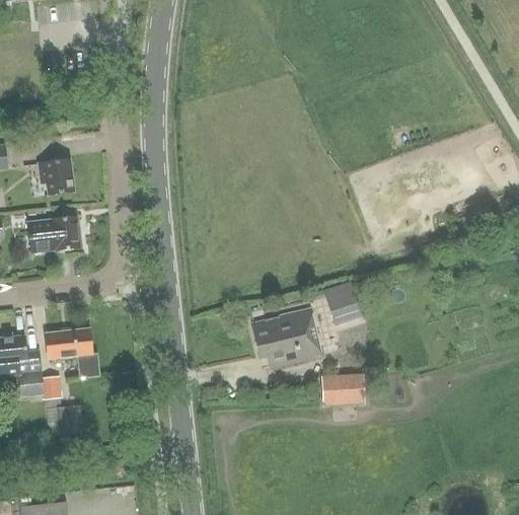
[(0,0),(0,11),(13,10),(11,0),(0,0)]
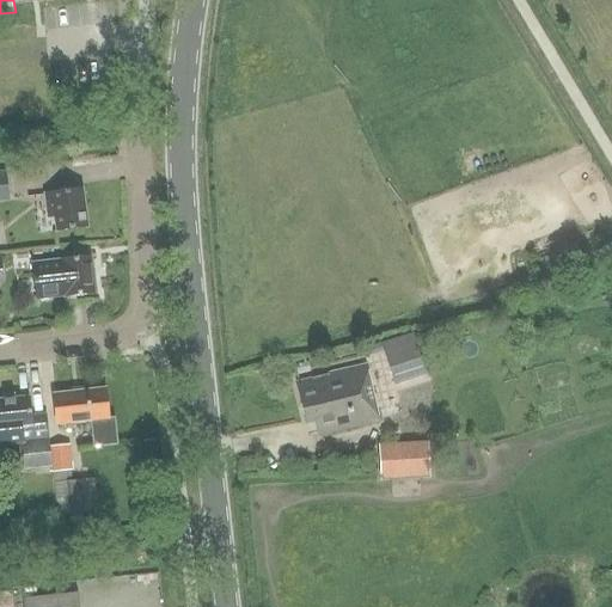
[(6,167),(0,167),(0,198),(10,197),(6,167)]
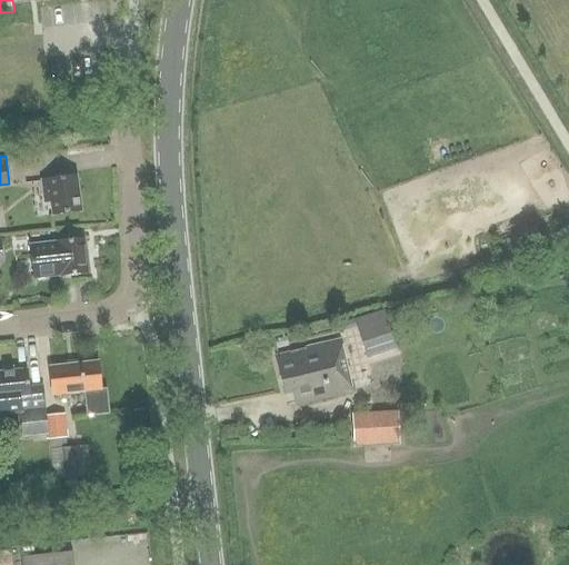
[(53,211),(82,208),(78,172),(42,177),(46,199),(51,199),(53,211)]
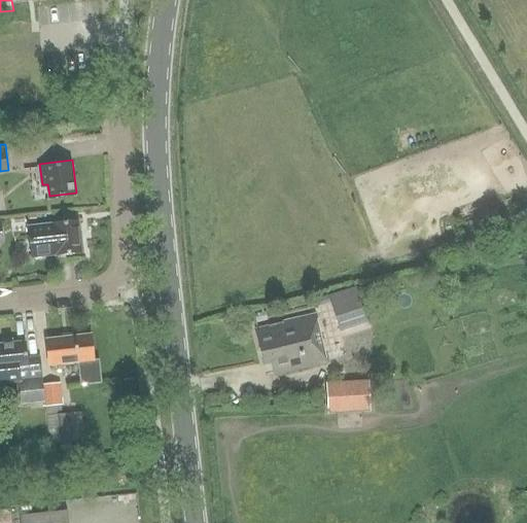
[(508,209),(512,221),(523,218),(520,207),(508,209)]
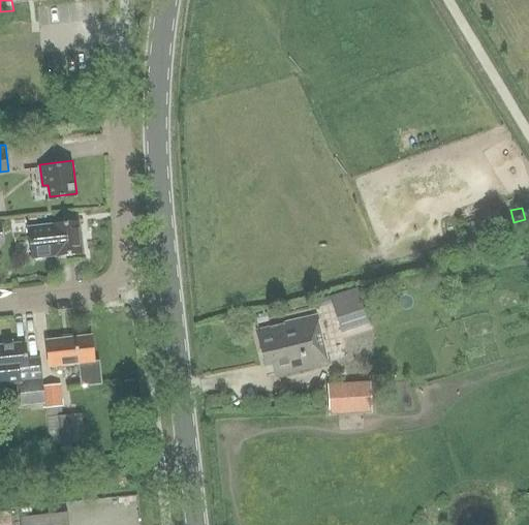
[(83,252),(79,218),(53,221),(53,223),(28,225),(32,256),(57,253),(57,254),(83,252)]
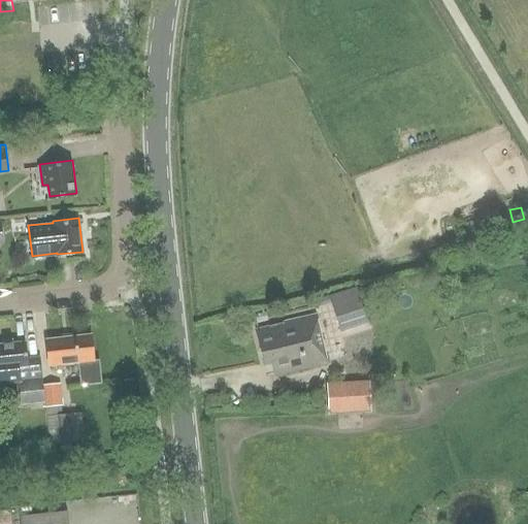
[(330,296),(340,330),(369,320),(358,288),(330,296)]
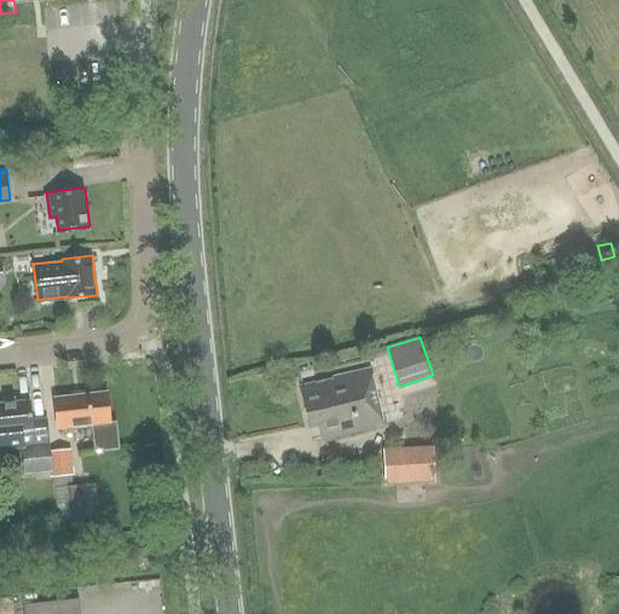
[(324,436),(385,423),(370,365),(334,374),(334,376),(300,383),(310,426),(320,423),(324,436)]
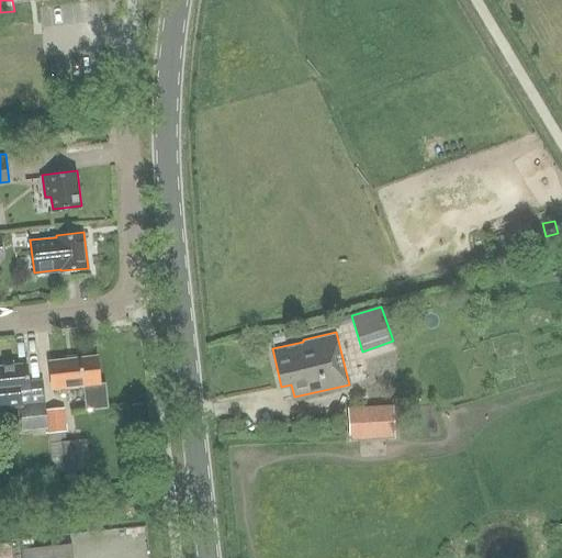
[(100,383),(98,354),(51,358),(53,388),(85,384),(87,408),(110,405),(107,382),(100,383)]
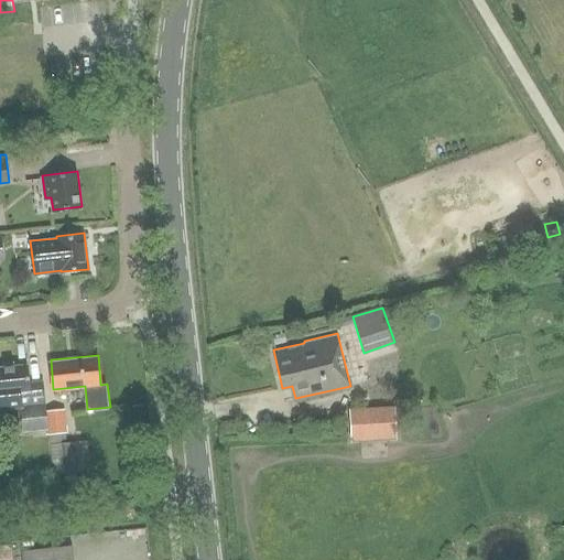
[(47,428),(45,409),(43,379),(30,380),(28,363),(0,365),(0,407),(21,406),(24,430),(47,428)]
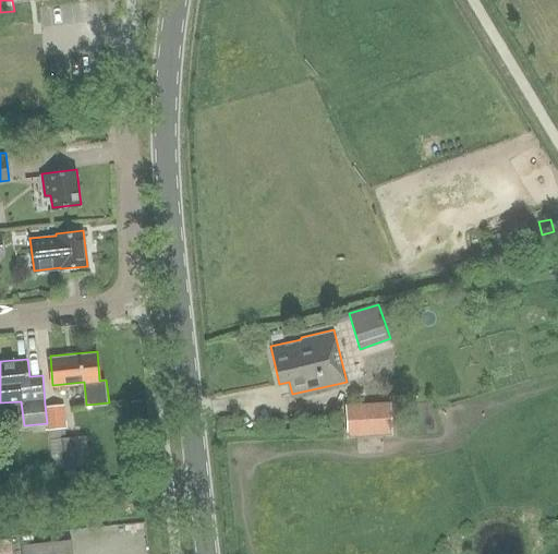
[(390,400),(346,404),(348,434),(391,431),(390,400)]
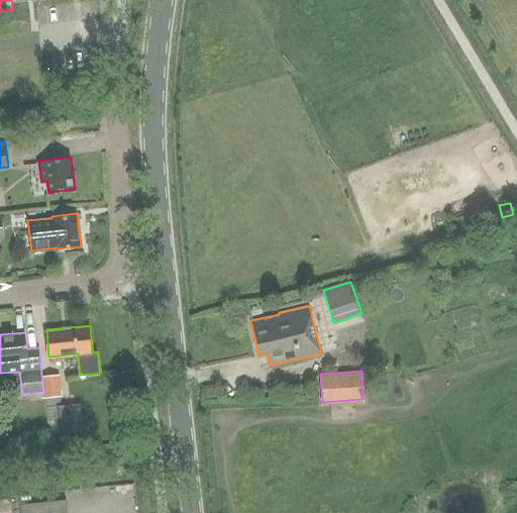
[(41,375),(43,392),(46,429),(70,427),(67,401),(61,402),(58,373),(41,375)]
